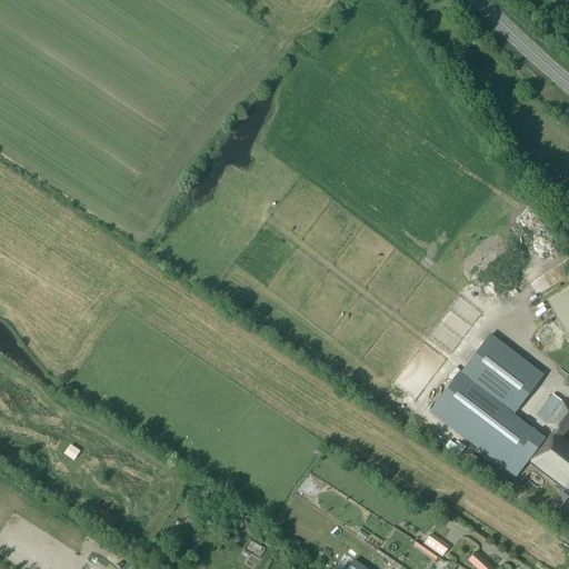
[(459,373),(429,411),(516,478),(528,462),(568,493),(568,441),(561,436),(568,426),(568,407),(562,402),(561,402),(551,395),(535,417),(545,425),(553,431),(547,440),(547,439),(546,440),(513,415),(542,377),(489,336),(460,375),(459,373)]
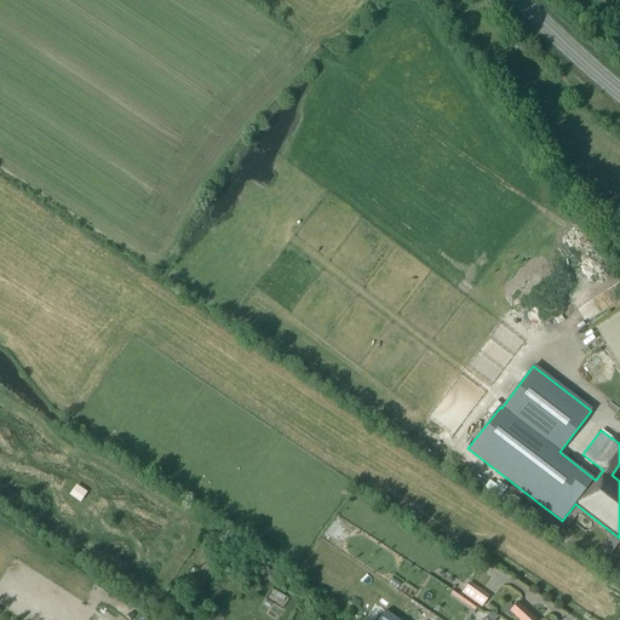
[(81,501),(86,489),(74,483),(69,495),(81,501)]
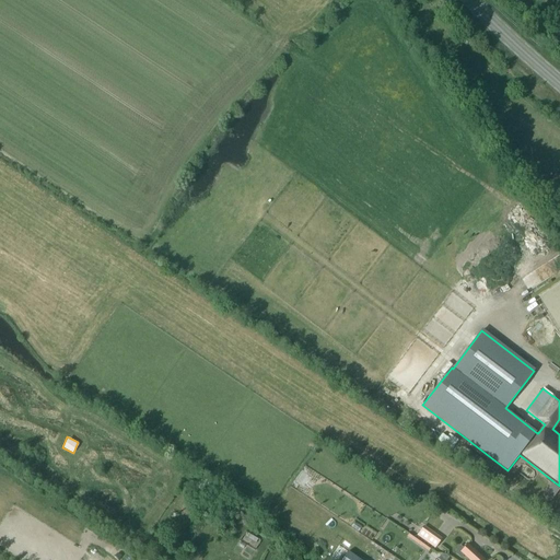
[(553,485),(549,490),(555,494),(559,489),(553,485)]
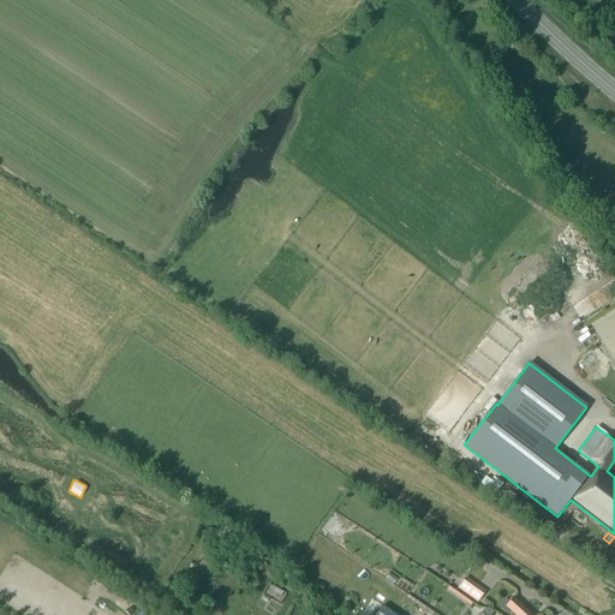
[(478,602),(485,591),(465,578),(458,587),(478,602)]
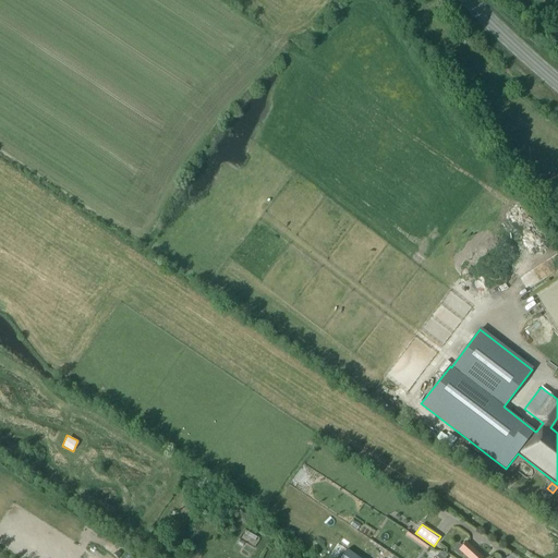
[(245,530),(239,545),(252,552),(259,536),(245,530)]
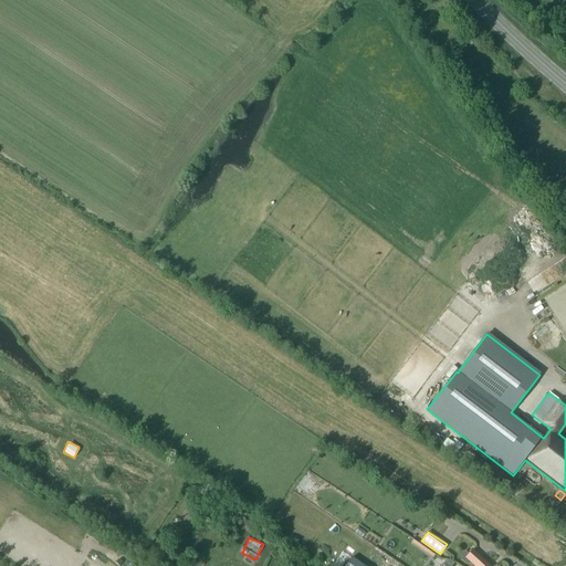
[(465,558),(473,565),(490,565),(491,565),(473,549),(465,558)]
